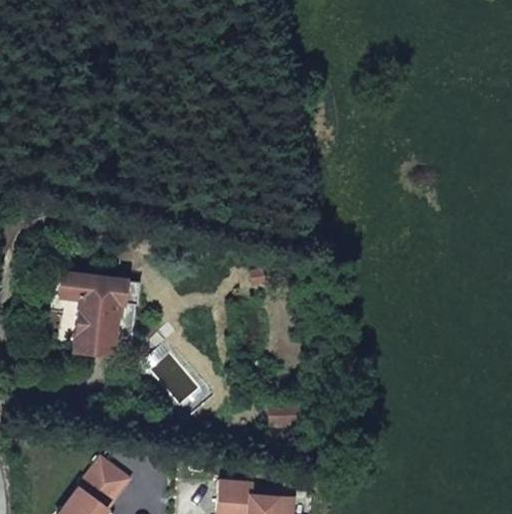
[(282,278),(282,266),(268,266),(268,278),(282,278)]
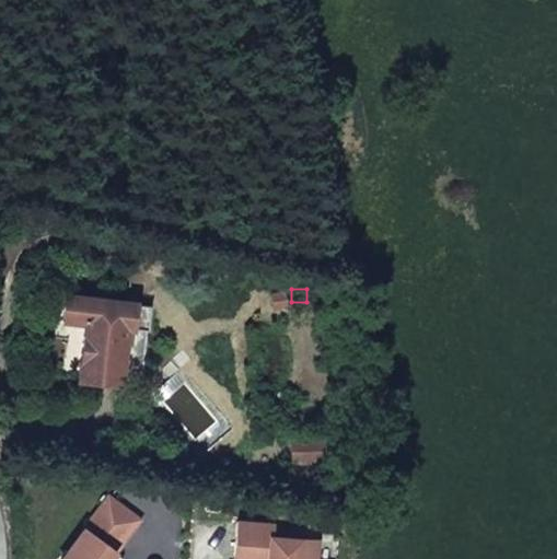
[(70,319),(72,292),(66,291),(62,318),(70,319)]
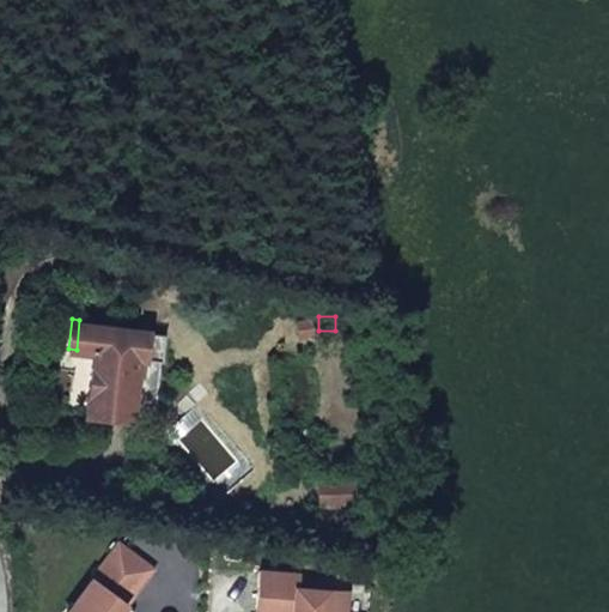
[(141,356),(145,329),(79,320),(77,350),(93,352),(89,408),(109,412),(109,417),(132,420),(141,356)]
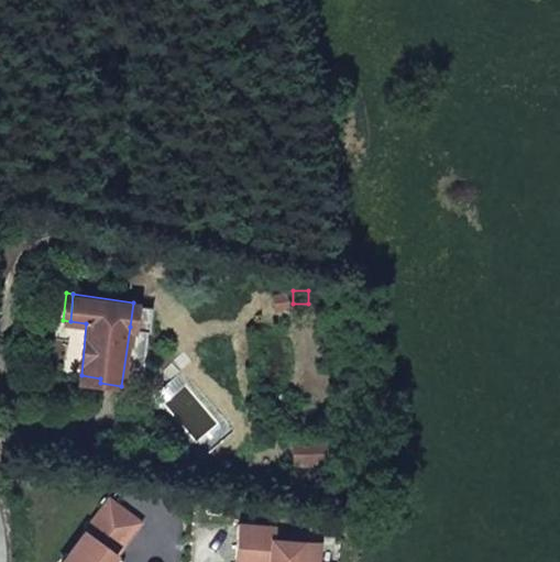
[(130,327),(152,330),(155,305),(133,302),(130,327)]
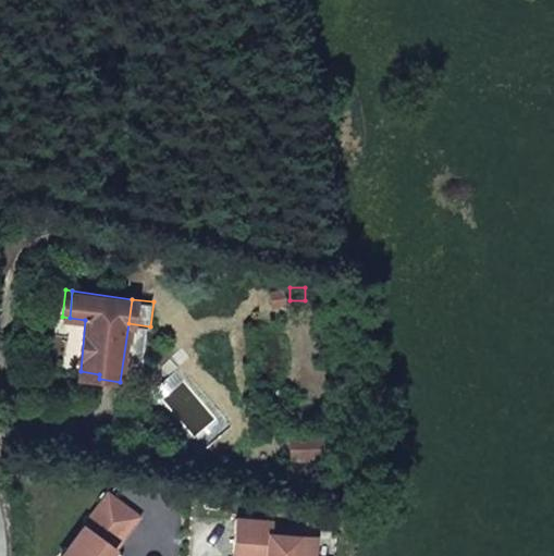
[(315,435),(281,436),(282,457),(315,456),(315,435)]
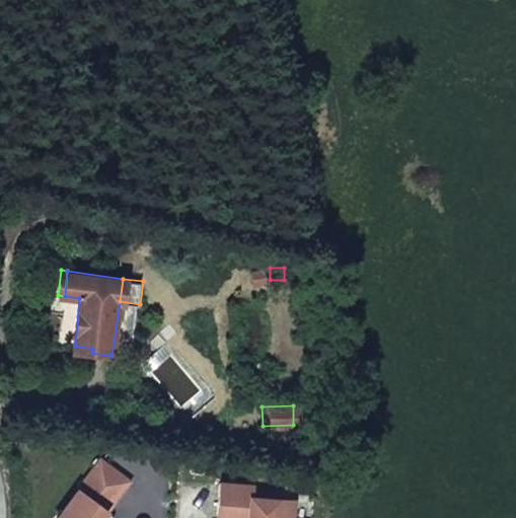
[(131,481),(102,459),(58,517),(101,517),(107,511),(131,481)]
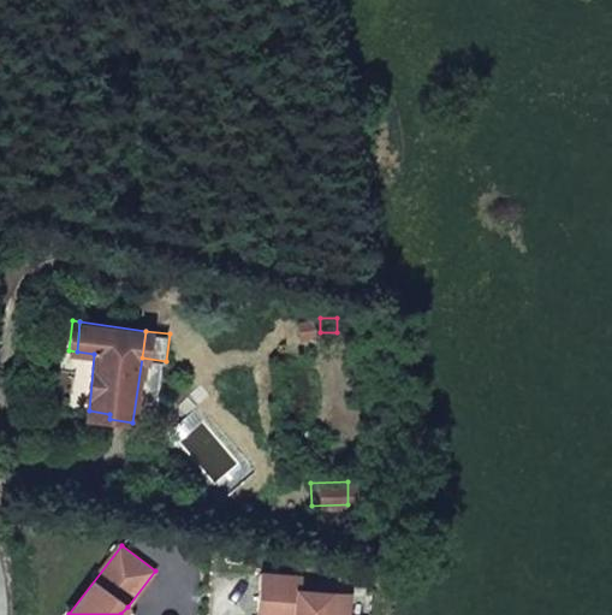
[(349,614),(351,595),(299,590),(301,575),(262,573),(259,614),(349,614)]
